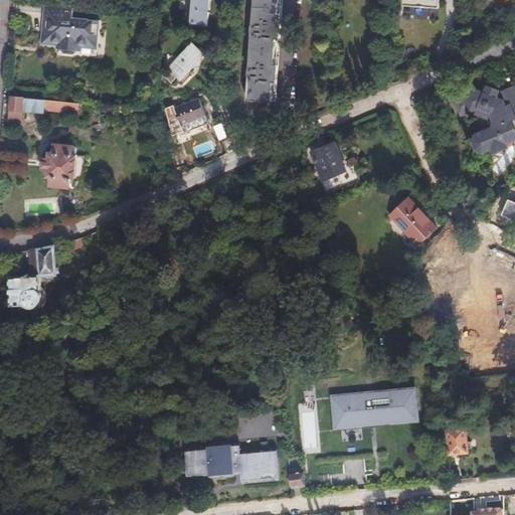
[(189,0),(187,25),(205,27),(206,0),(189,0)]
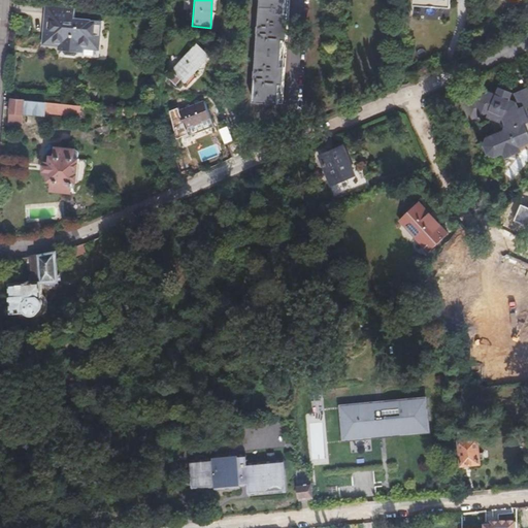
[(259,0),(251,101),(275,103),(285,0),(259,0)]
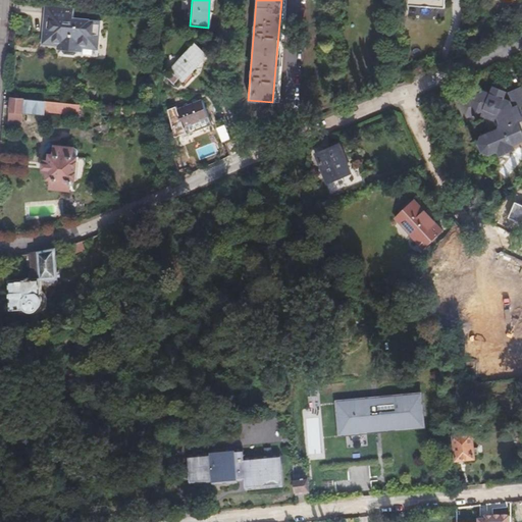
[(72,7),(45,4),(41,42),(56,43),(56,48),(76,50),(82,50),(83,46),(98,47),(100,19),(72,17),(72,7)]
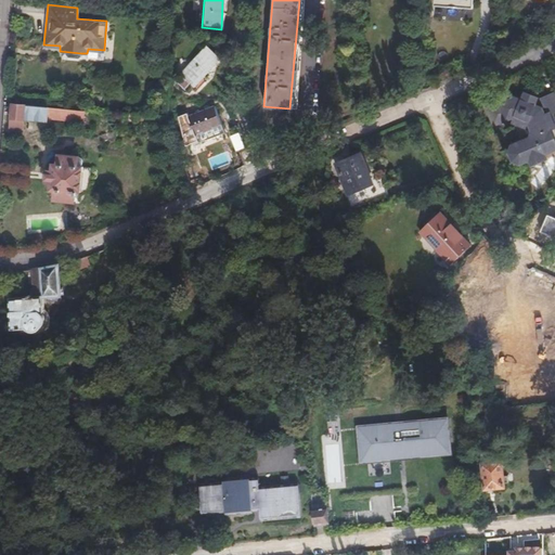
[(207,48),(179,75),(195,92),(206,82),(204,79),(221,63),(207,48)]
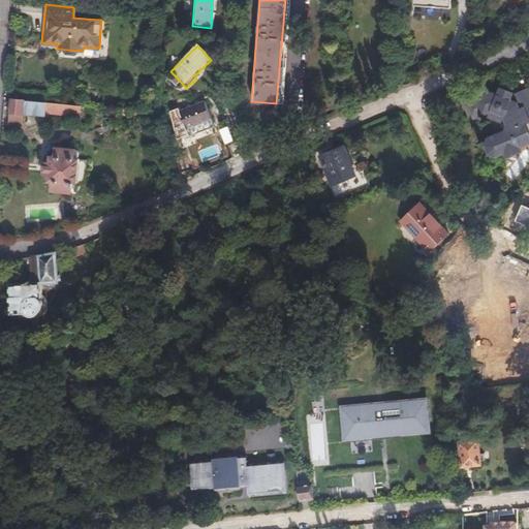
[(98,57),(99,48),(84,47),(83,51),(78,51),(76,55),(98,57)]
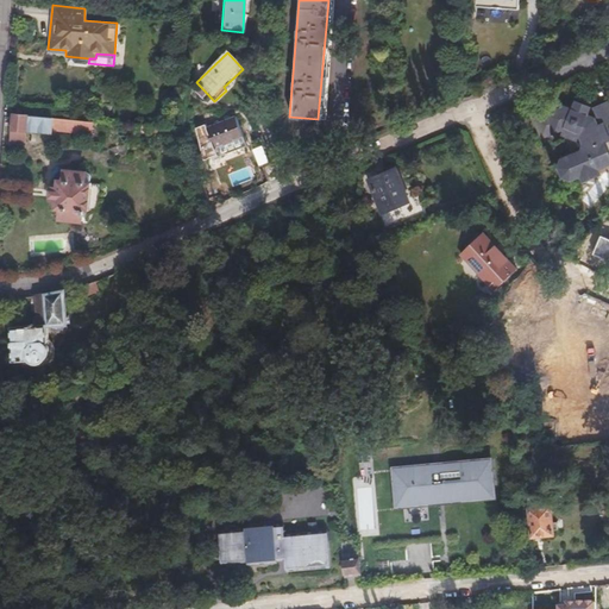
[(608,119),(608,100),(594,107),(592,108),(600,124),(596,125),(592,118),(584,114),(573,110),(565,106),(534,119),(542,137),(563,129),(565,133),(575,133),(579,132),(584,142),(581,146),(564,154),(560,161),(565,170),(572,173),(596,163),(595,159),(604,156),(608,149),(608,148),(608,130),(606,121),(608,119)]
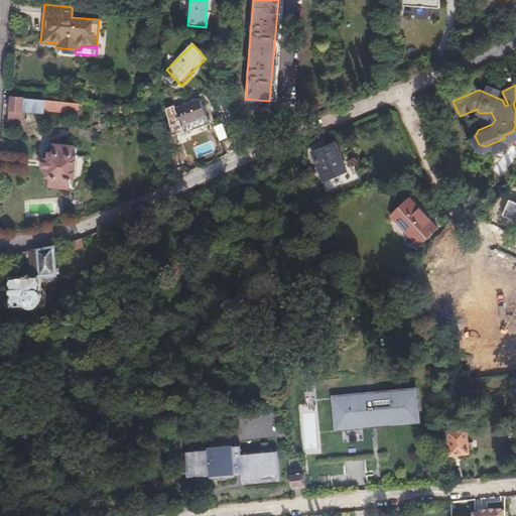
[(489,86),(486,93),(495,97),(498,90),(489,86)]
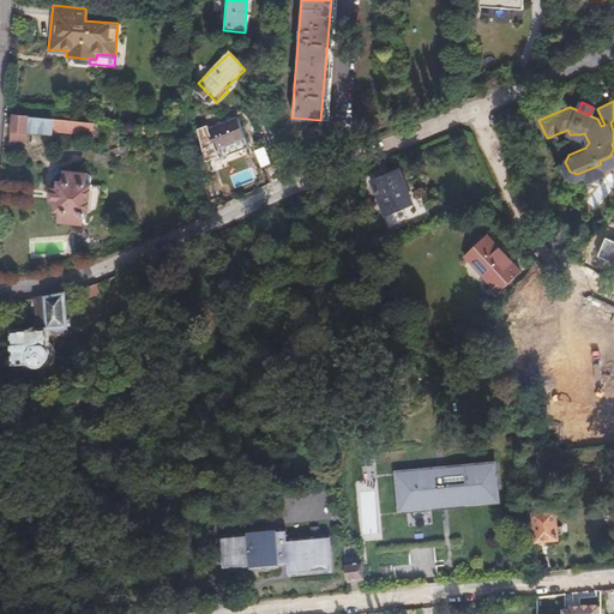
[(50,116),(13,113),(11,134),(49,138),(49,128),(50,116)]
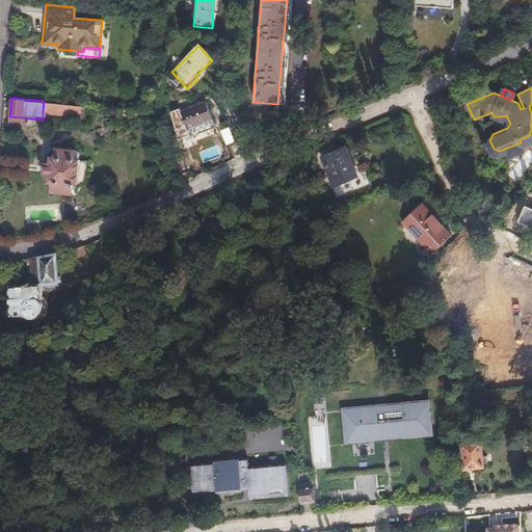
[(44,101),(43,111),(62,113),(63,103),(44,101)]
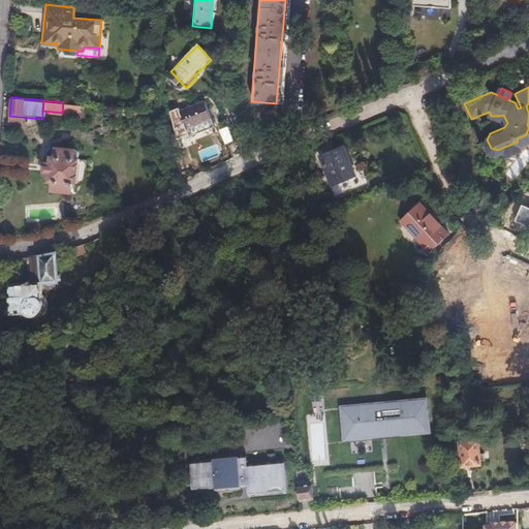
[(63,102),(62,113),(76,114),(78,103),(63,102)]
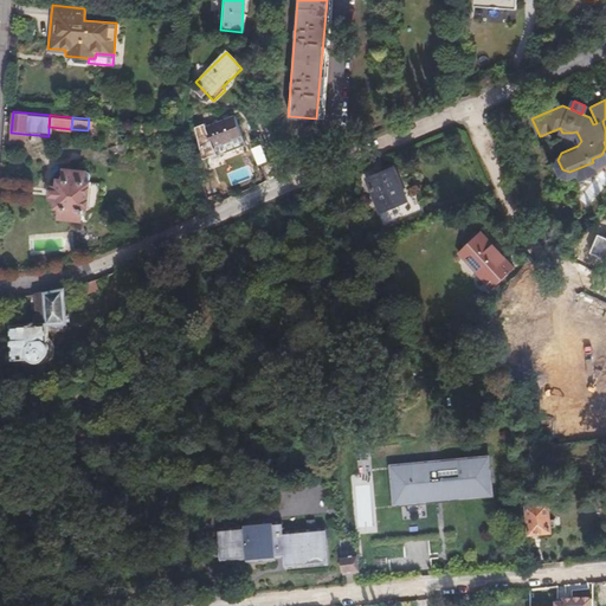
[(234,117),(206,129),(214,148),(243,135),(234,117)]
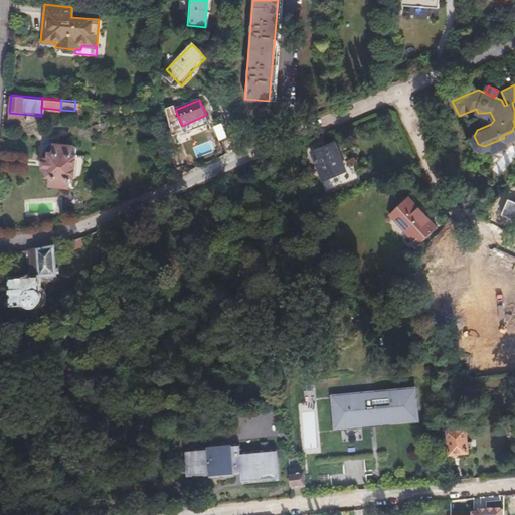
[(44,157),(43,167),(47,168),(46,175),(51,176),(50,184),(71,187),(74,169),(77,170),(78,163),(75,162),(78,144),(56,141),(55,150),(49,149),(48,158),(44,157)]
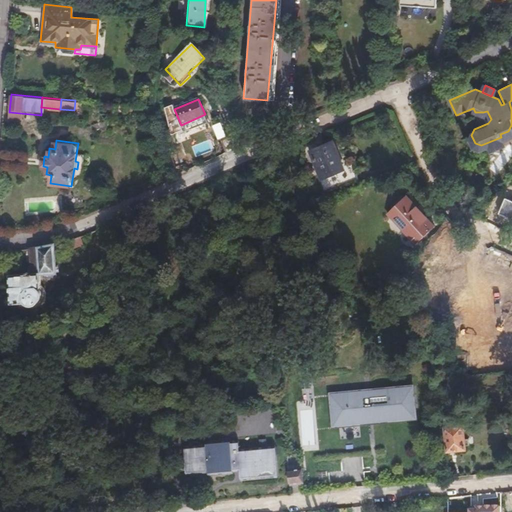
[(331,142),(311,151),(322,174),(341,166),(331,142)]
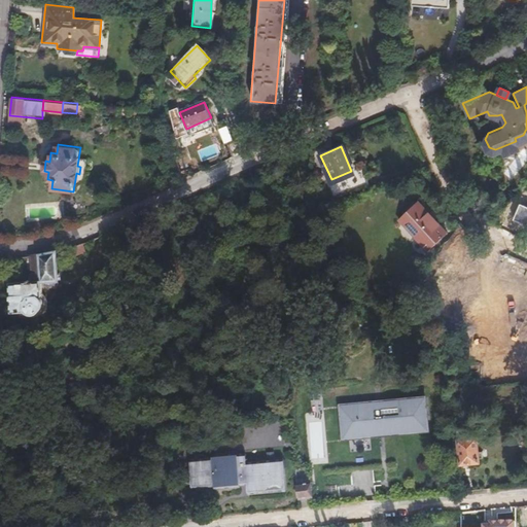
[(418,201),(401,217),(424,239),(422,241),(431,250),(449,231),(418,201)]
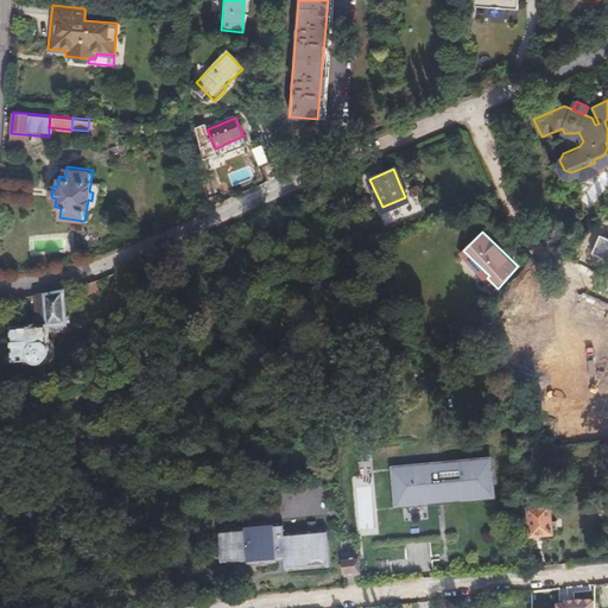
[(607,240),(599,236),(591,253),(607,260),(607,240)]
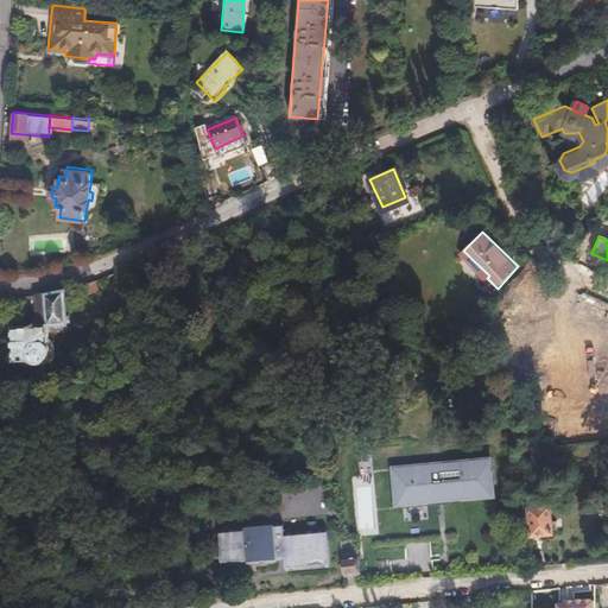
[(82,284),(84,293),(100,289),(97,279),(82,284)]
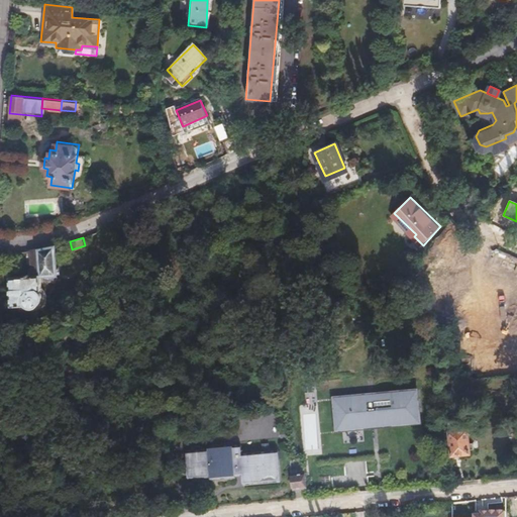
[(54,246),(31,250),(33,273),(9,276),(12,304),(25,303),(27,305),(29,307),(31,308),(34,308),(37,309),(39,308),(42,307),(44,306),(46,304),(47,302),(48,299),(49,297),(49,294),(48,292),(47,289),(45,287),(44,277),(60,275),(57,253),(72,249),(70,241),(64,243),(54,246)]
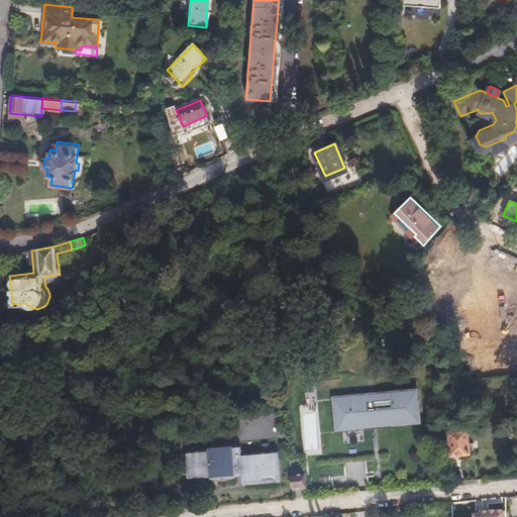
[(293,364),(286,363),(283,395),(284,408),(312,408),(312,403),(320,403),(320,396),(312,396),(312,388),(294,388),(294,398),(293,398),(293,396),(291,396),(293,364)]
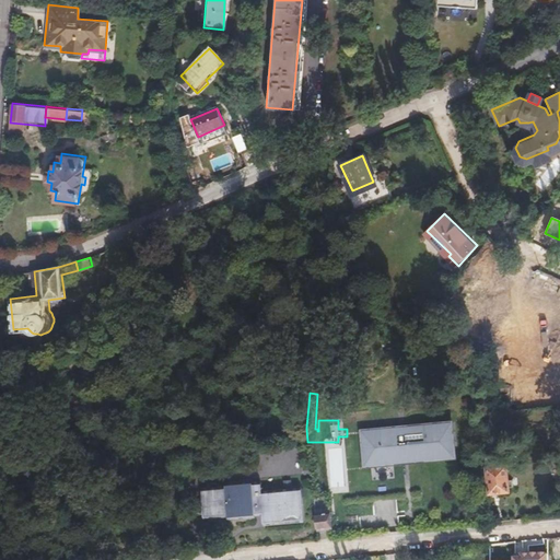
[(559,397),(538,399),(538,407),(559,405),(559,397)]
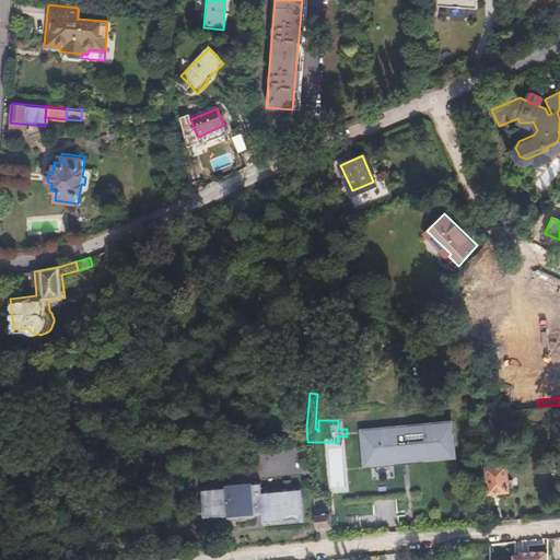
[(457,457),(454,419),(361,428),(364,466),(457,457)]
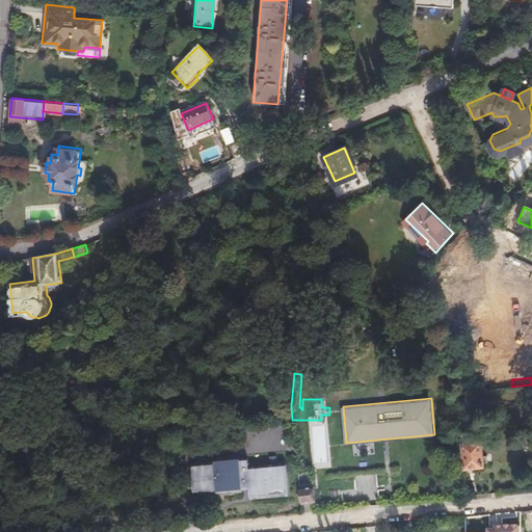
[(312,427),(317,468),(330,467),(325,425),(312,427)]
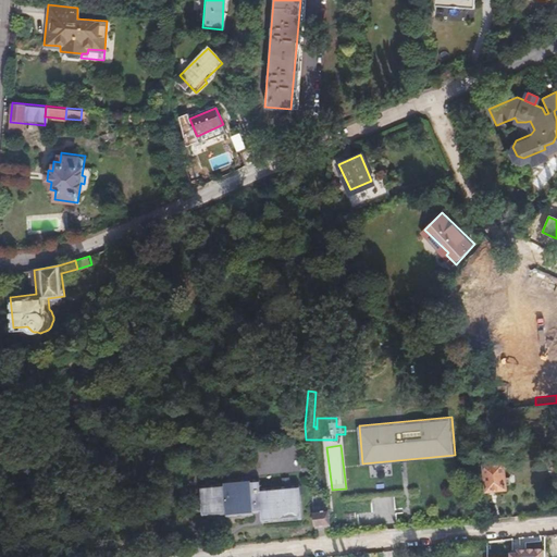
[(503,447),(483,449),(487,489),(507,485),(503,447)]
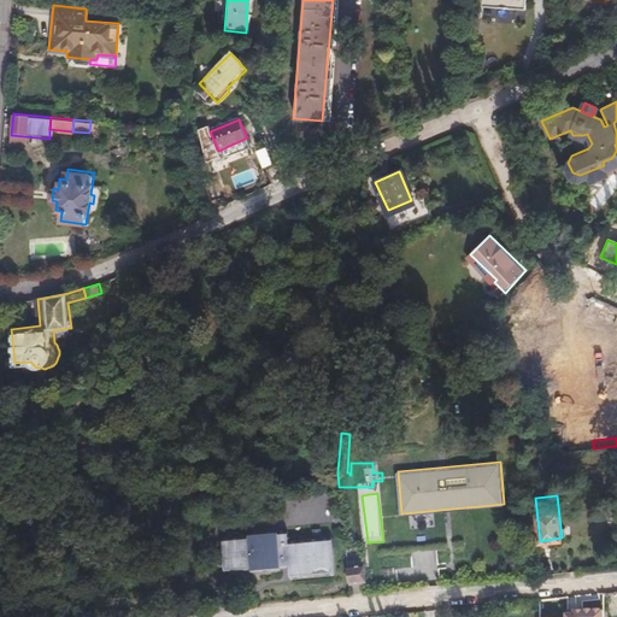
[(289,565),(291,570),(291,579),(335,574),(331,539),(288,544),(287,533),(277,534),(277,532),(247,534),(247,538),(231,540),(230,534),(228,535),(225,536),(223,539),(221,540),(223,556),(227,556),(227,559),(223,559),(224,574),(251,570),(251,574),(281,571),(281,566),(289,565)]
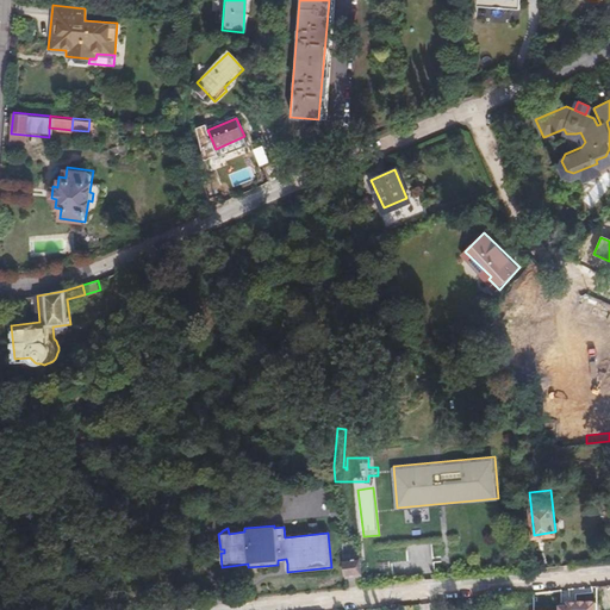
[(347,553),(342,554),(344,576),(359,573),(356,556),(348,558),(347,553)]
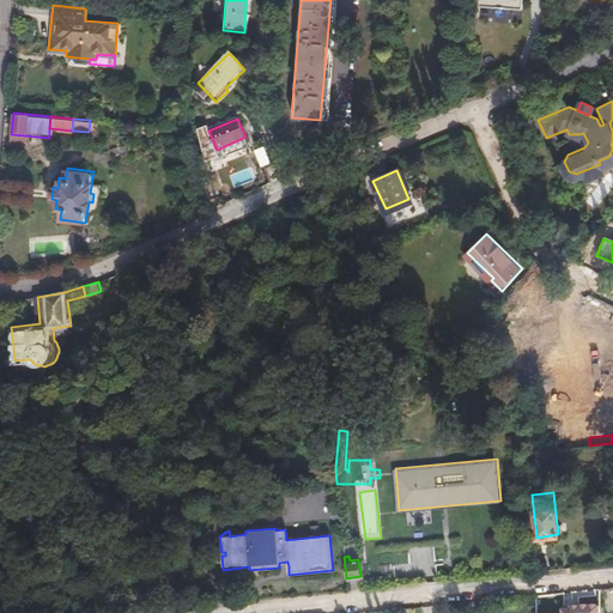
[(541,556),(530,557),(533,571),(541,570),(541,556)]
